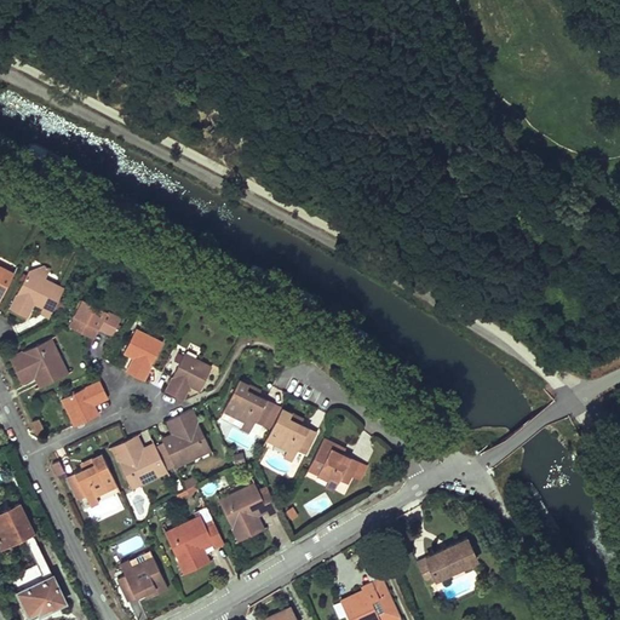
[(0,300),(13,273),(0,265),(0,300)]
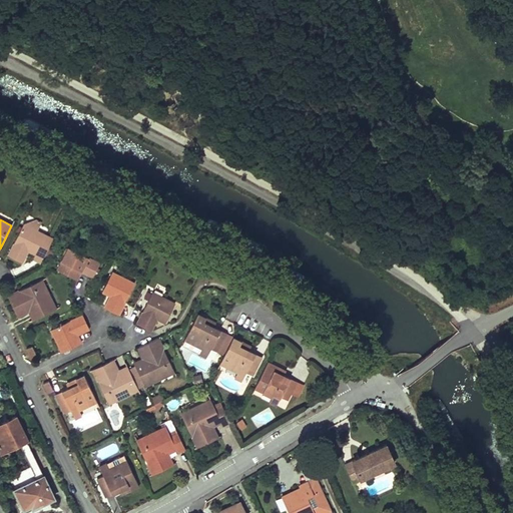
[(36,220),(24,224),(37,230),(41,222),(36,220)]
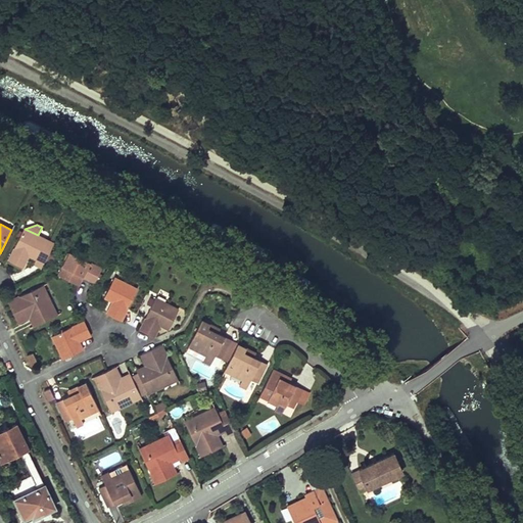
[(38,235),(25,229),(8,260),(15,265),(22,268),(28,256),(36,262),(46,240),(38,235)]
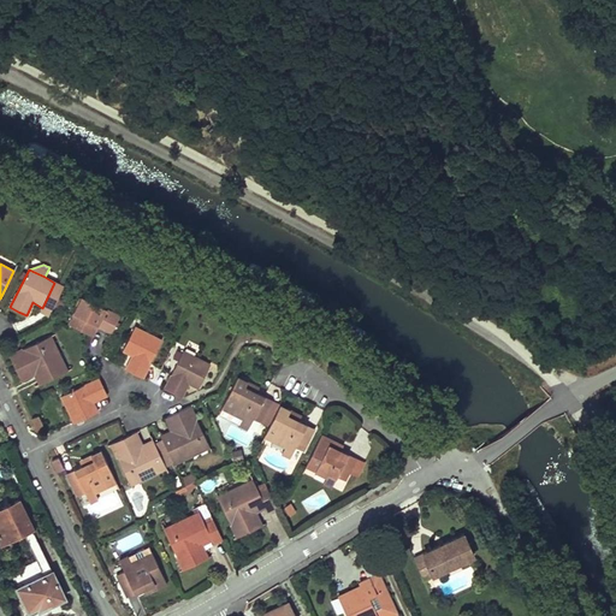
[(54,283),(42,308),(53,311),(63,286),(54,283)]
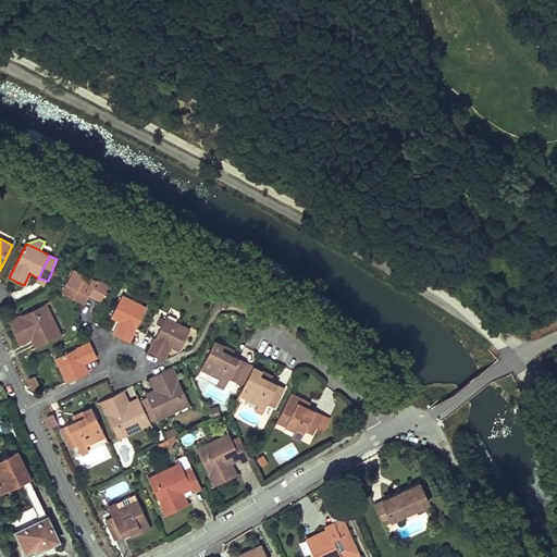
[(108,287),(74,270),(62,294),(83,305),(88,296),(99,302),(108,287)]
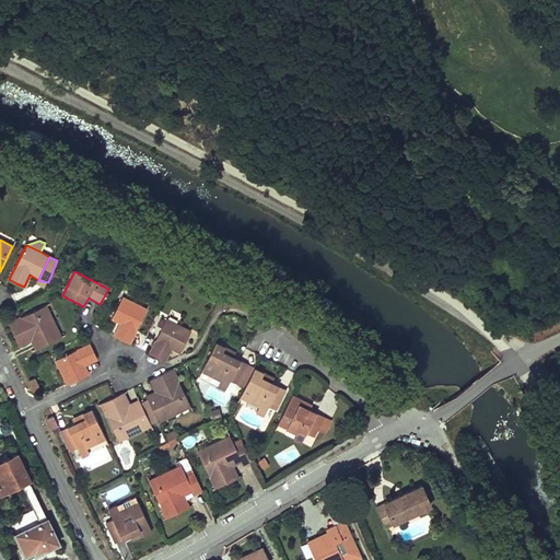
[(141,318),(146,310),(123,298),(111,319),(119,324),(114,335),(120,339),(129,343),(136,329),(141,318)]
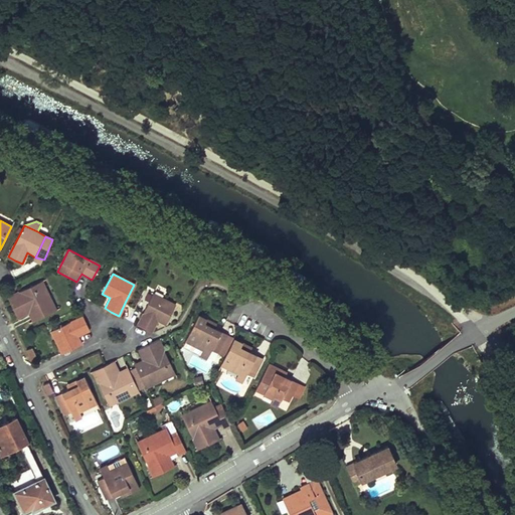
[(41,281),(30,286),(33,291),(44,286),(41,281)]
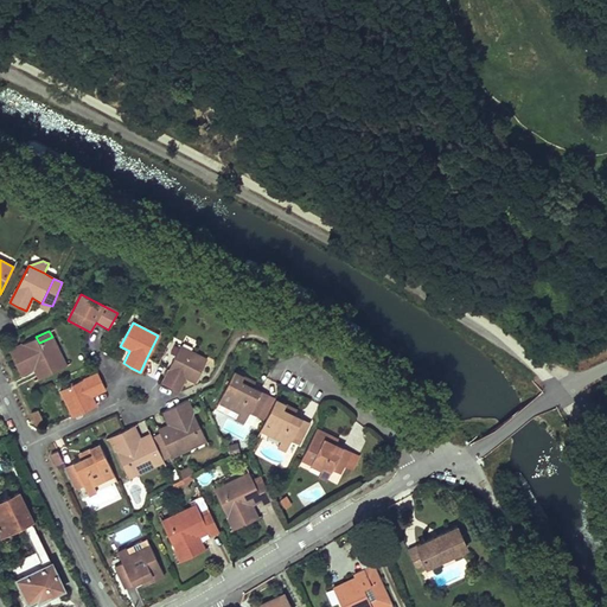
[(19,345),(10,350),(14,362),(20,375),(34,368),(39,379),(66,366),(52,337),(39,343),(36,337),(19,345)]
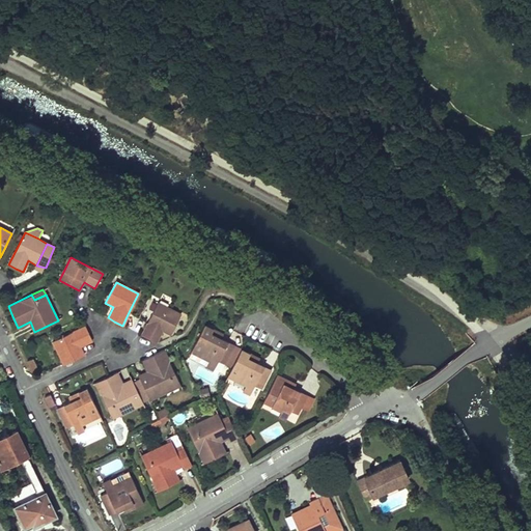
[(144,307),(134,302),(129,312),(139,317),(144,307)]
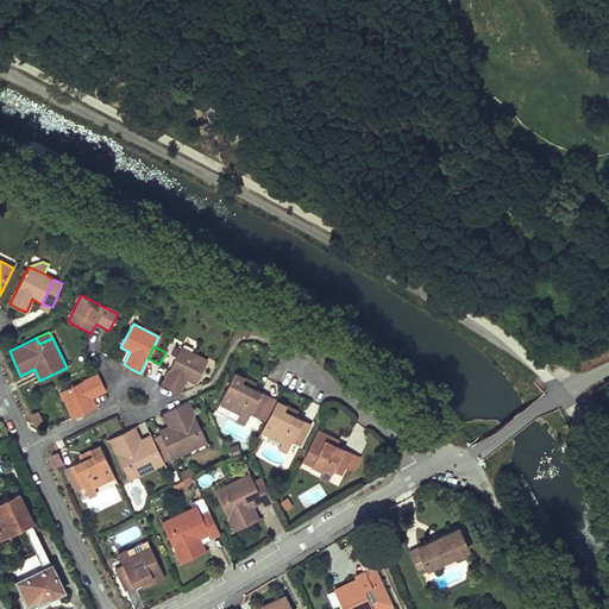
[(195,384),(207,360),(181,347),(176,358),(170,370),(162,384),(170,388),(180,393),(187,381),(195,384)]
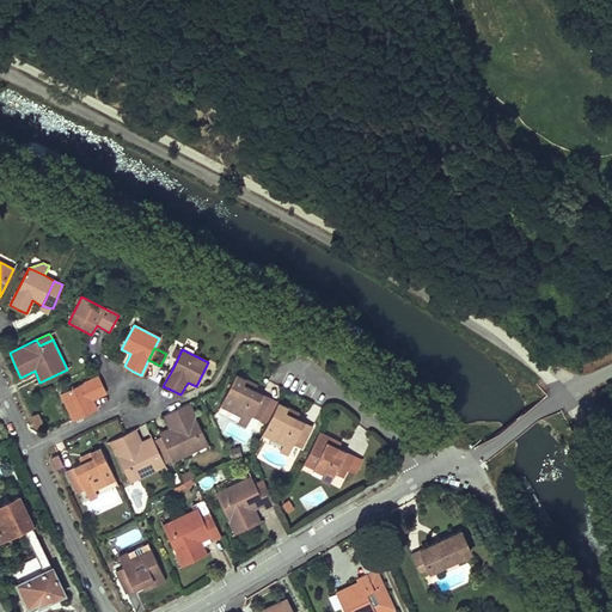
[(177,360),(166,354),(160,366),(171,372),(177,360)]
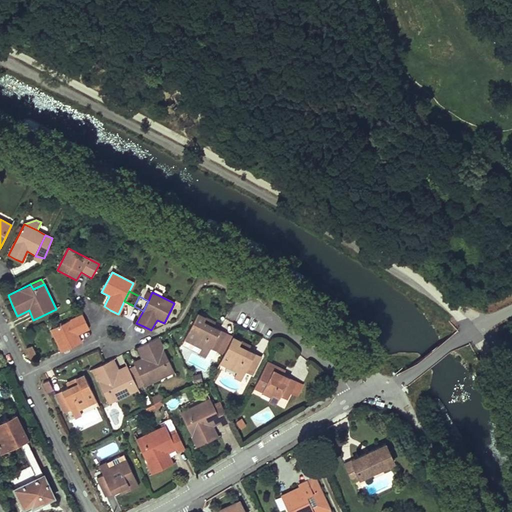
[(81,314),(50,329),(60,352),(81,342),(77,334),(88,329),(85,321),(81,314)]
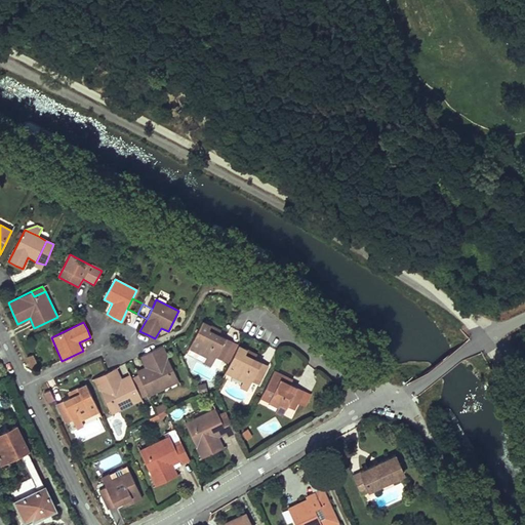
[(210,326),(203,322),(190,347),(207,357),(209,352),(217,356),(224,359),(232,342),(218,335),(209,330),(210,326)]
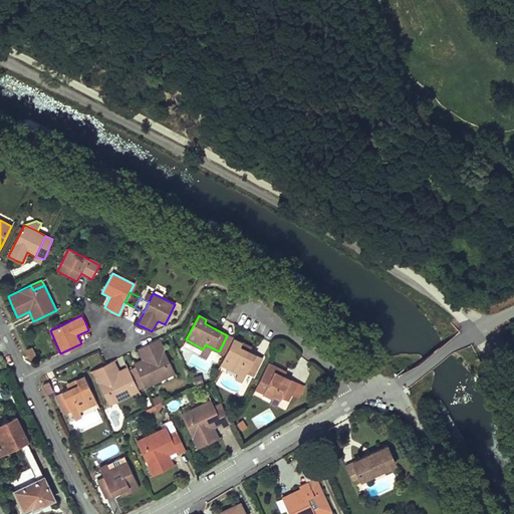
[(217,324),(206,319),(205,323),(214,328),(217,324)]
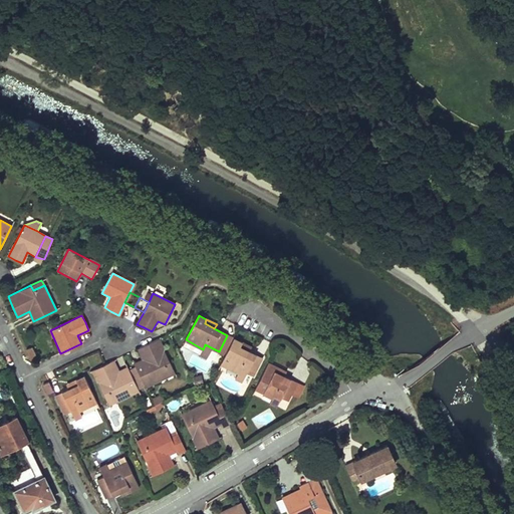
[(88,330),(77,335),(81,343),(91,338),(88,330)]
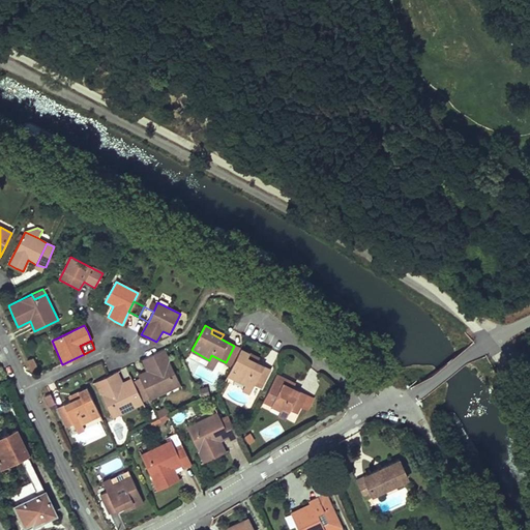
[(247,351),(240,347),(225,374),(242,383),(245,379),(253,383),(259,386),(269,367),(256,361),(245,355),(247,351)]
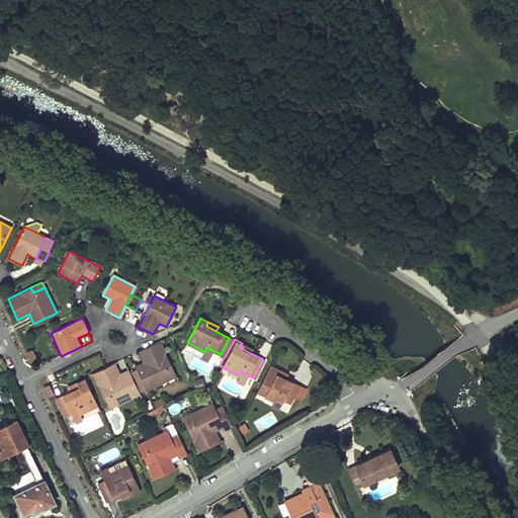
[(171,365),(160,342),(148,347),(140,351),(144,360),(136,364),(148,390),(172,377),(167,367),(171,365)]
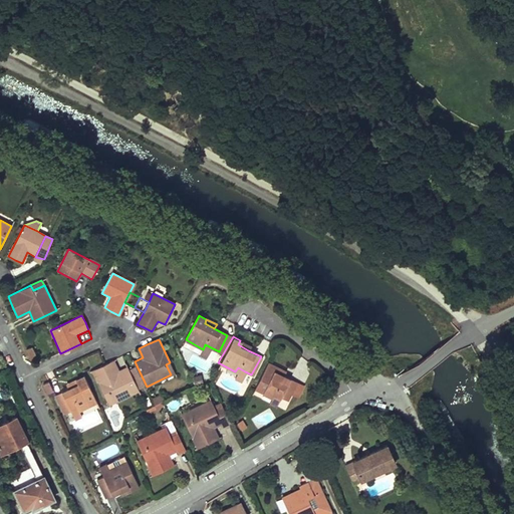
[(250,345),(240,340),(238,344),(248,350),(250,345)]
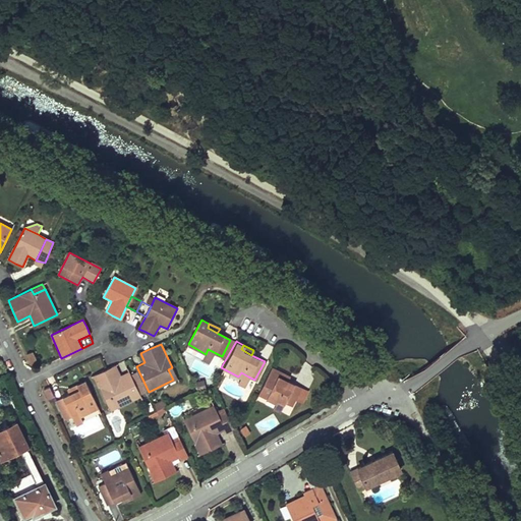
[(210,364),(216,353),(208,349),(206,354),(201,360),(210,364)]
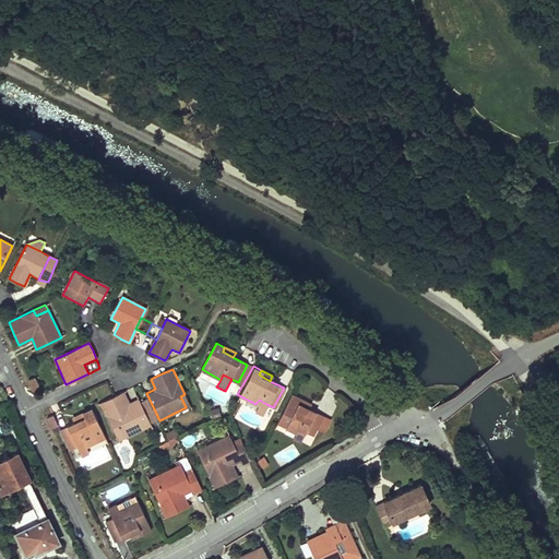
[(34,376),(27,379),(32,390),(38,387),(34,376)]
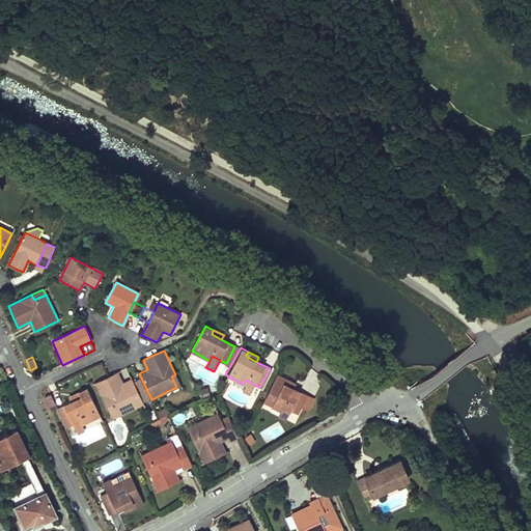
[(104,379),(96,382),(108,407),(113,404),(118,415),(143,402),(133,379),(123,383),(117,371),(109,376),(104,379)]
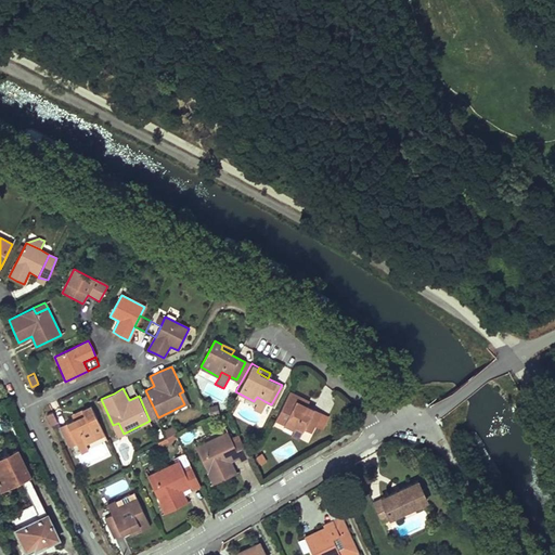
[(289,390),(274,418),(292,427),(294,423),(302,428),(309,431),(313,423),(320,427),(326,416),(319,412),(302,404),(294,400),(296,395),(289,390)]
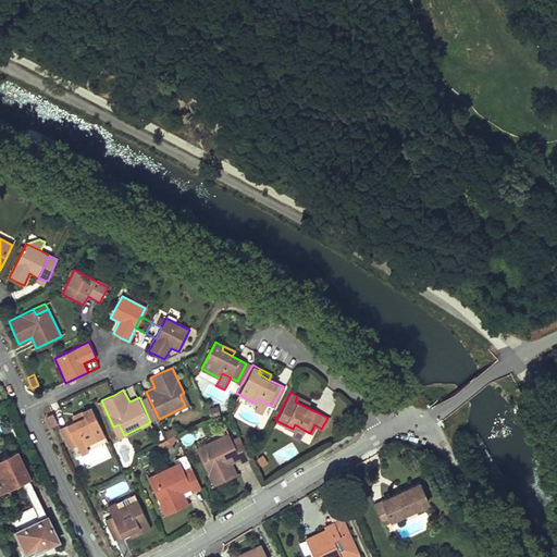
[(189,404),(184,393),(180,395),(185,406),(189,404)]
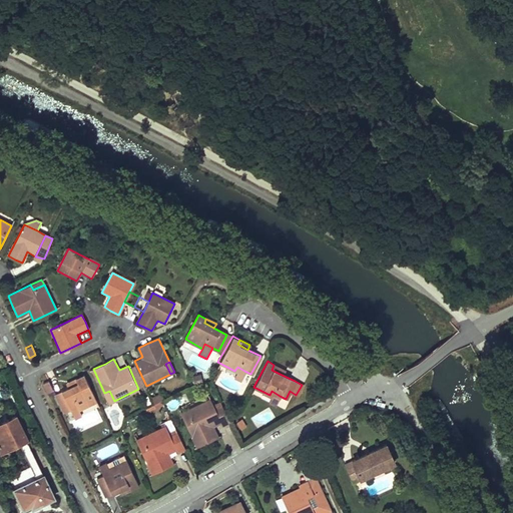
[(283,370),(274,365),(272,370),(280,374),(283,370)]
